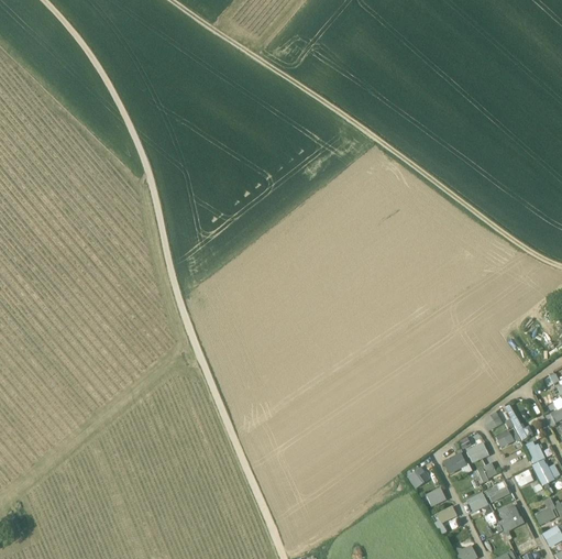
[(554,373),(543,379),(548,386),(559,380),(554,373)]
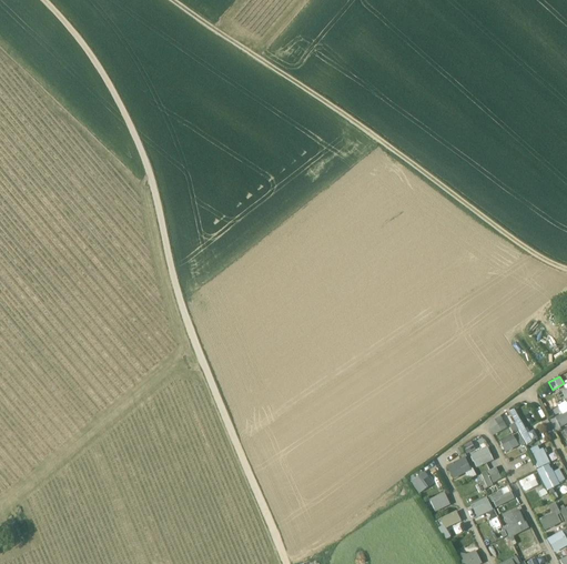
[(562,412),(554,416),(560,425),(566,422),(566,426),(564,429),(566,434),(566,386),(559,391),(564,400),(557,404),(562,412)]
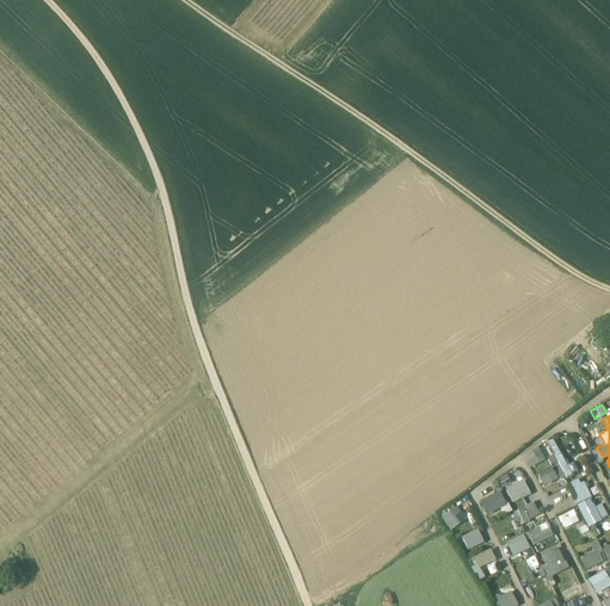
[(553,438),(547,441),(554,452),(548,456),(552,464),(558,461),(566,476),(572,472),(553,438)]
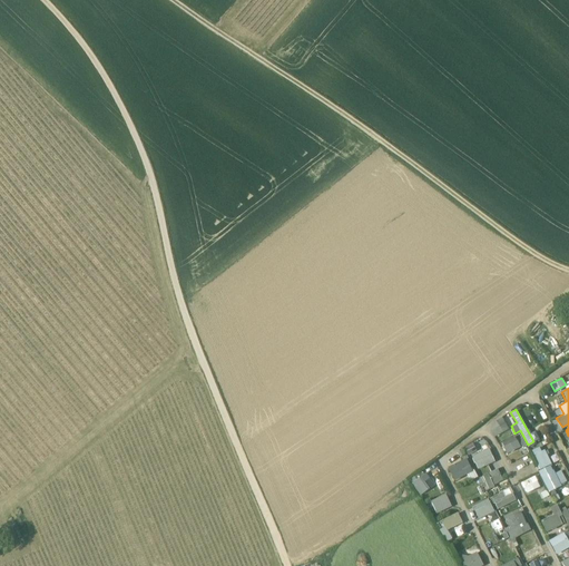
[(491,423),(490,428),(494,436),(509,428),(502,416),(491,423)]
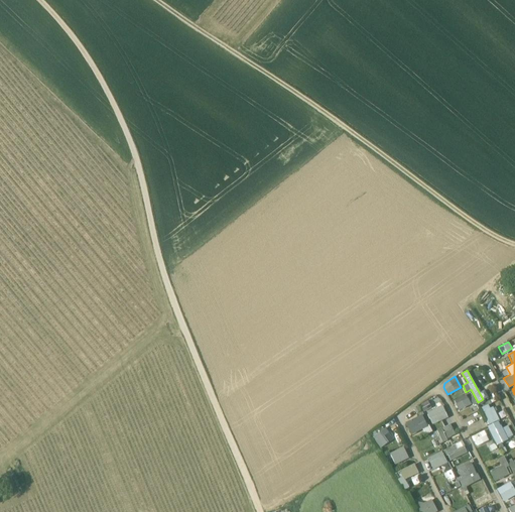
[(466,393),(454,399),(459,409),(471,403),(466,393)]
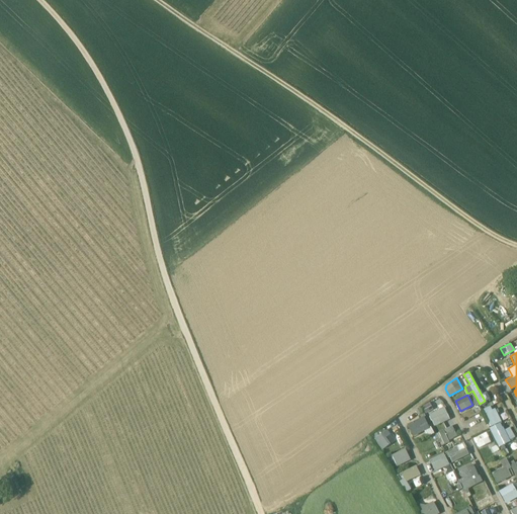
[(429,401),(422,406),(426,413),(433,408),(429,401)]
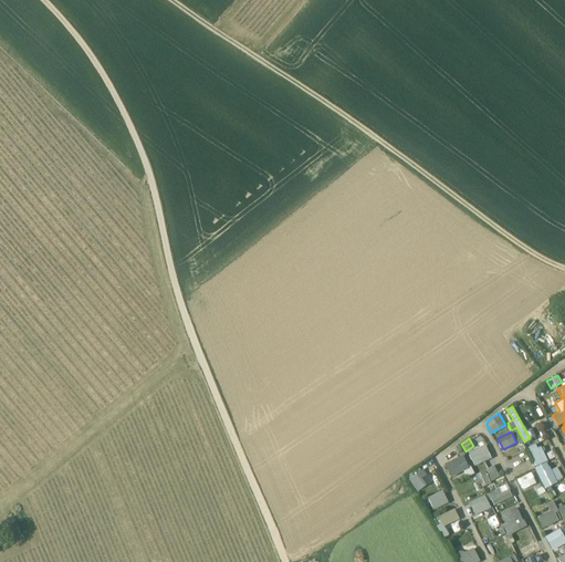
[(485,445),(469,451),(474,465),(491,457),(485,445)]
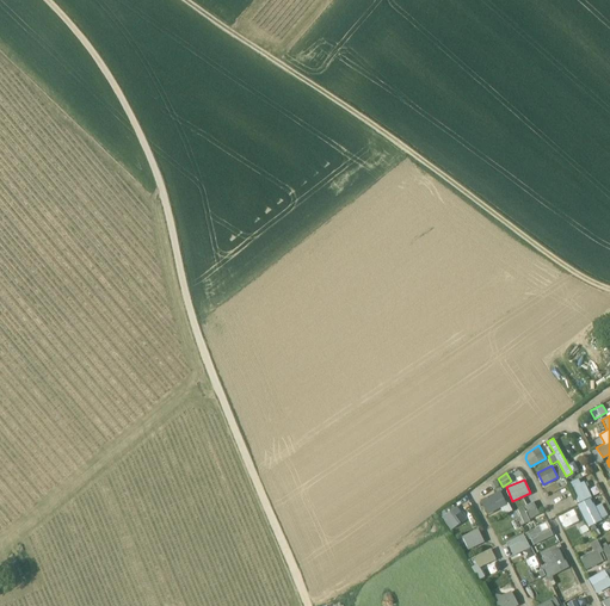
[(579,480),(571,483),(574,490),(573,490),(579,502),(591,495),(584,481),(580,482),(579,480)]
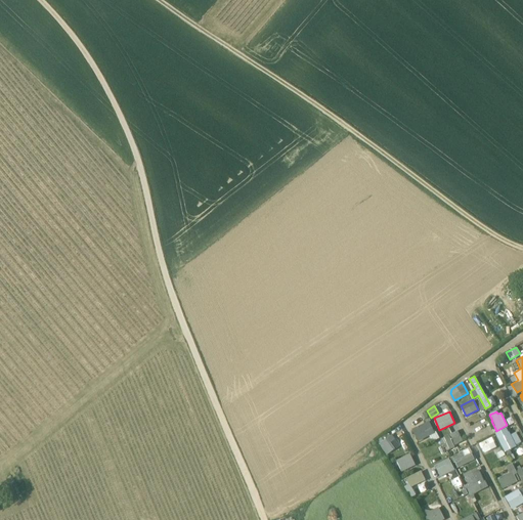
[(428,420),(411,429),(418,440),(434,432),(428,420)]
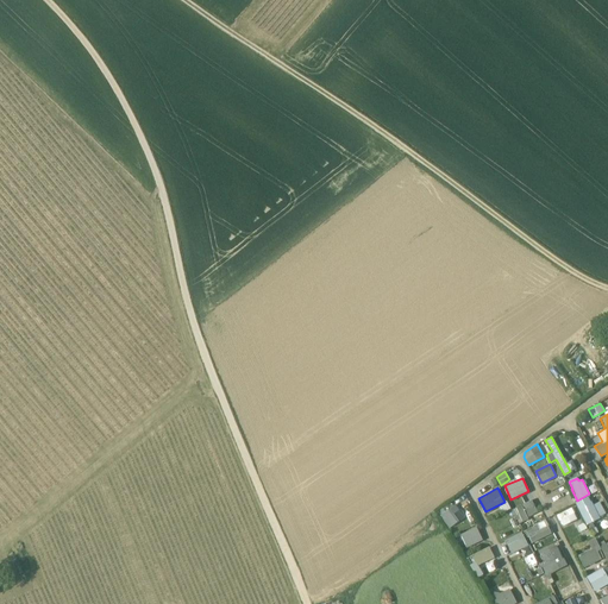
[(588,496),(576,502),(587,524),(600,517),(588,496)]
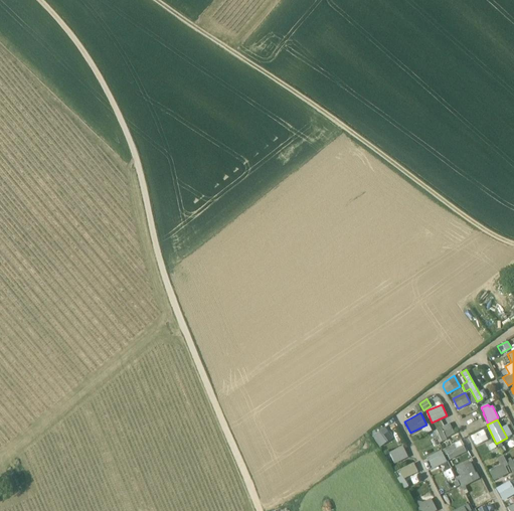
[(449,421),(433,431),(439,442),(447,439),(446,437),(454,433),(449,421)]
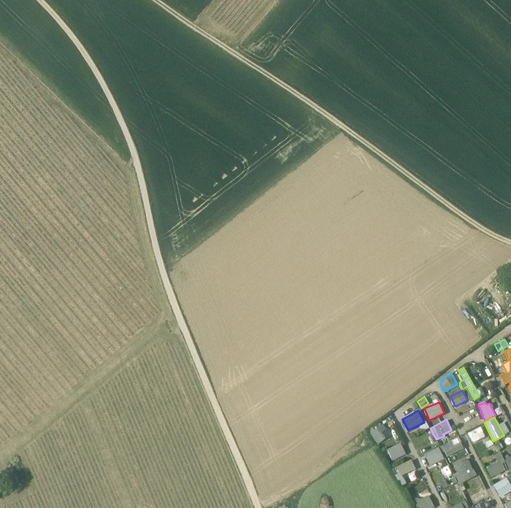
[(372,426),(368,429),(371,432),(369,433),(377,443),(385,437),(380,431),(385,427),(380,420),(374,425),(377,428),(374,429),(372,426)]
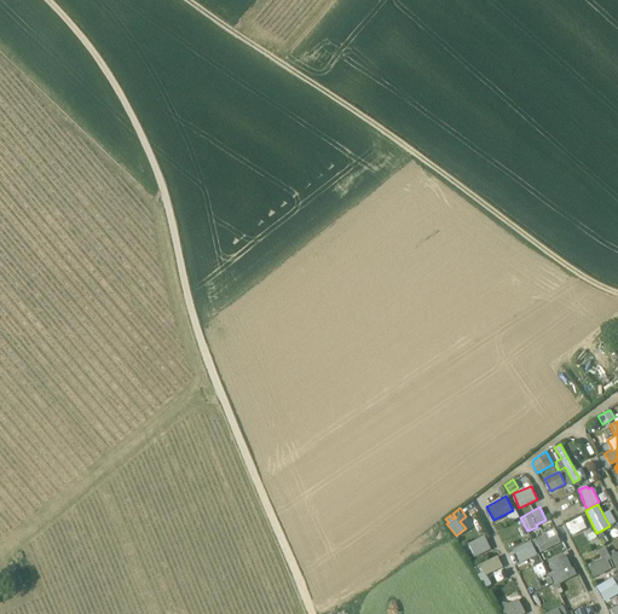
[(581,515),(566,522),(572,534),(587,526),(581,515)]
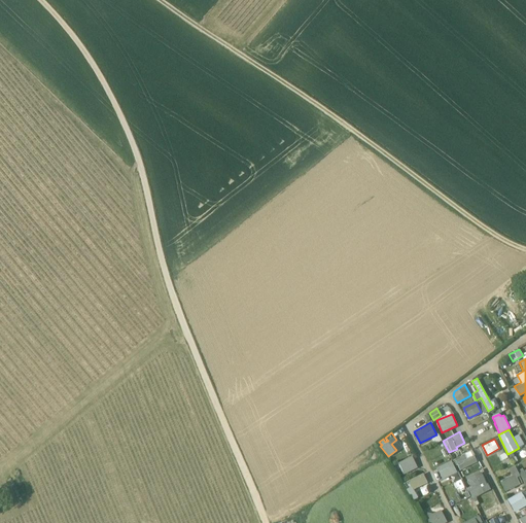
[(471,449),(453,459),(455,464),(457,463),(460,469),(477,461),(471,449)]
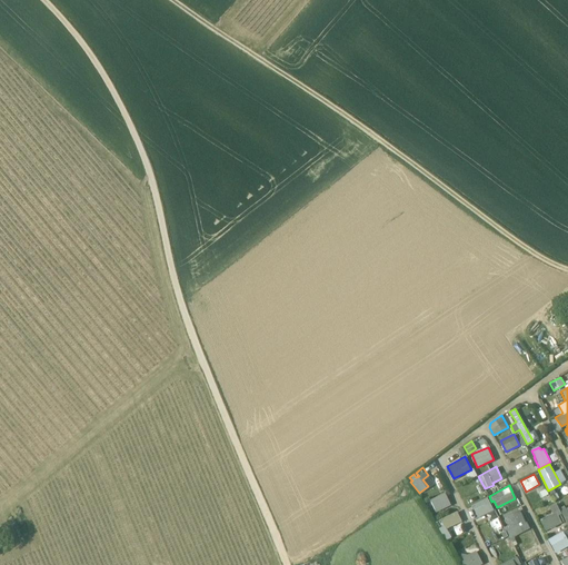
[(445,492),(430,499),(436,512),(450,504),(445,492)]
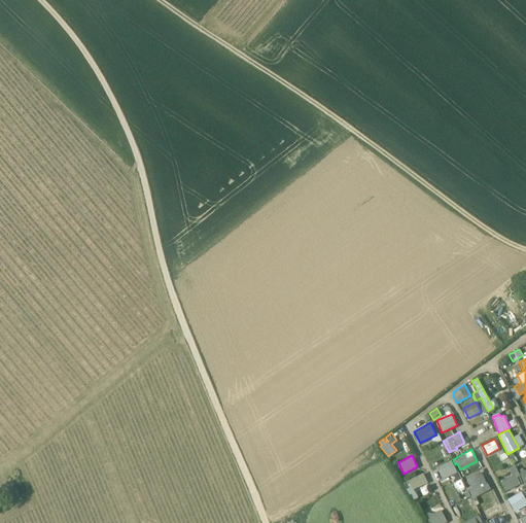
[(451,460),(436,467),(443,479),(451,475),(454,481),(443,487),(447,496),(461,489),(456,480),(461,478),(458,471),(456,472),(451,460)]
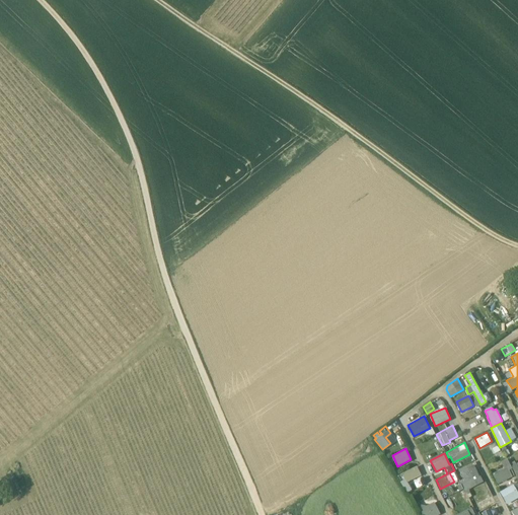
[(504,467),(492,473),(498,484),(512,475),(509,469),(512,467),(507,458),(501,461),(504,467)]
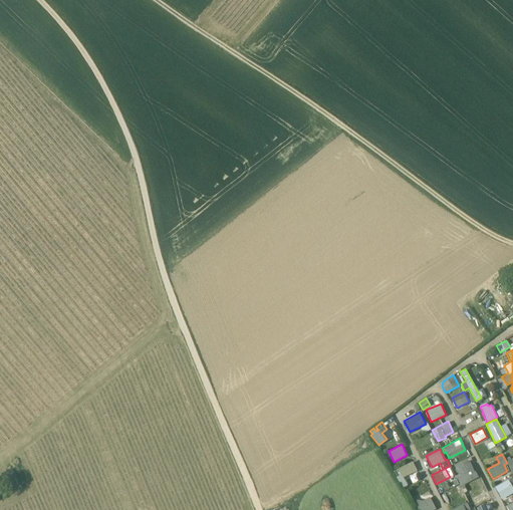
[(460,473),(455,476),(460,486),(479,476),(476,471),(475,471),(469,460),(456,466),(460,473)]
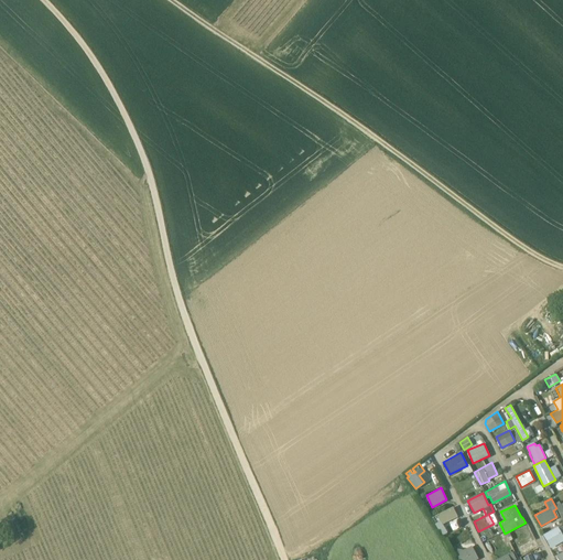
[(440,520),(434,523),(442,536),(447,531),(443,524),(457,516),(453,506),(436,514),(440,520)]
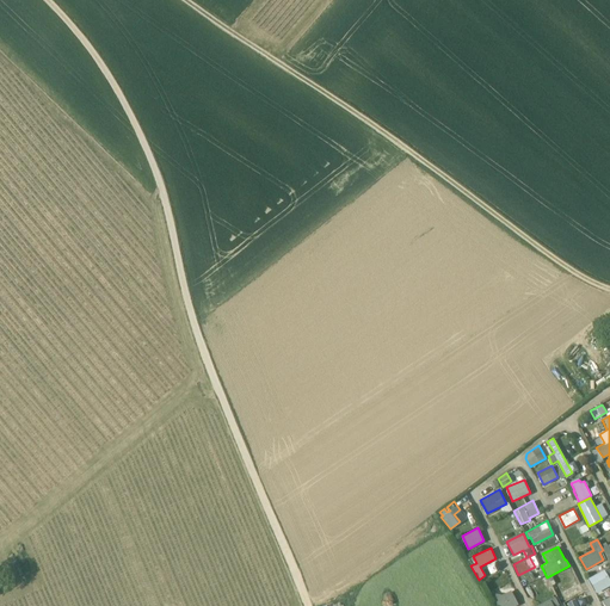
[(604,569),(589,577),(596,592),(609,583),(609,568),(605,570),(604,569)]
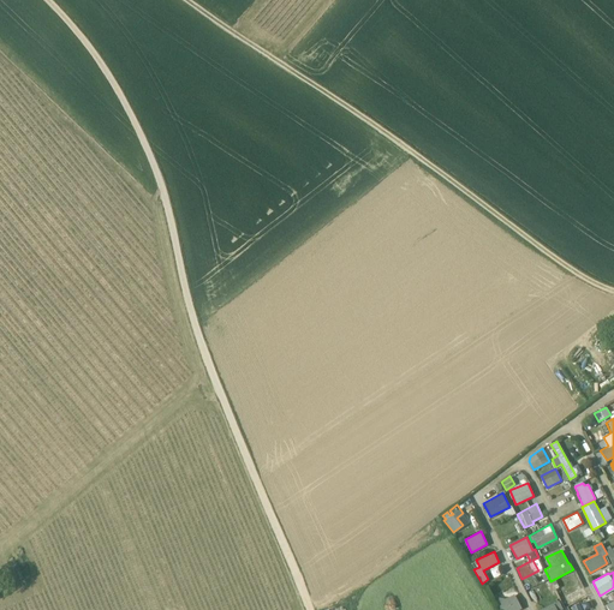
[(546,580),(532,587),(538,602),(556,592),(552,582),(548,584),(546,580)]
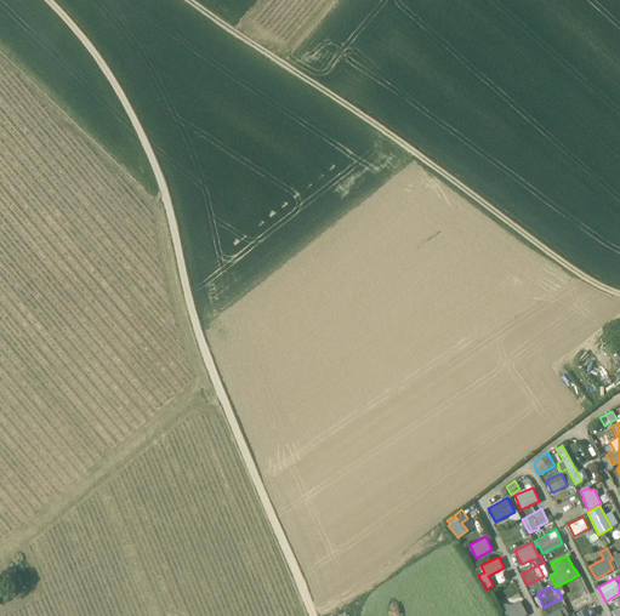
[(501,599),(496,602),(504,615),(522,615),(527,614),(519,599),(510,604),(502,603),(501,599)]
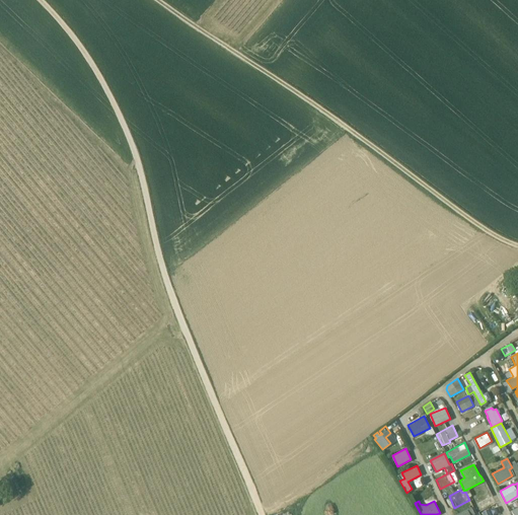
All buildings are outlined.
